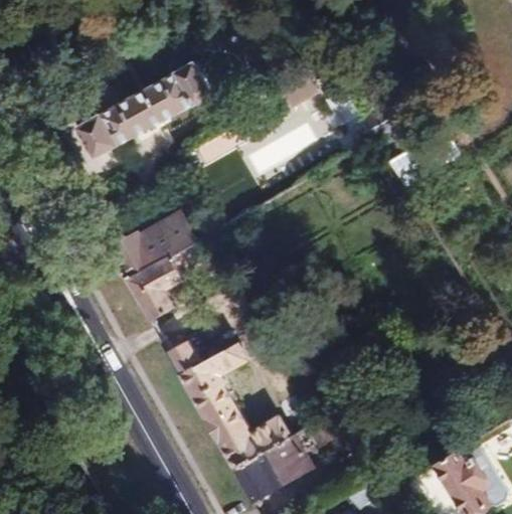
[(211,95),(194,63),(79,127),(96,156),(192,104),(192,106),(211,95)]
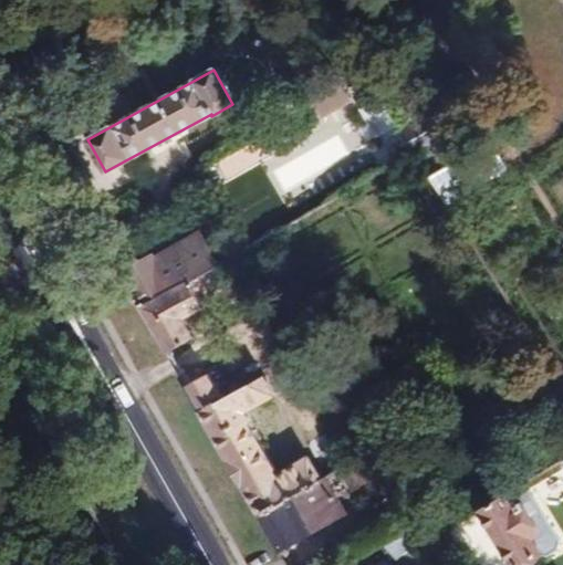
[(319,115),(348,106),(342,83),(312,92),(319,115)]
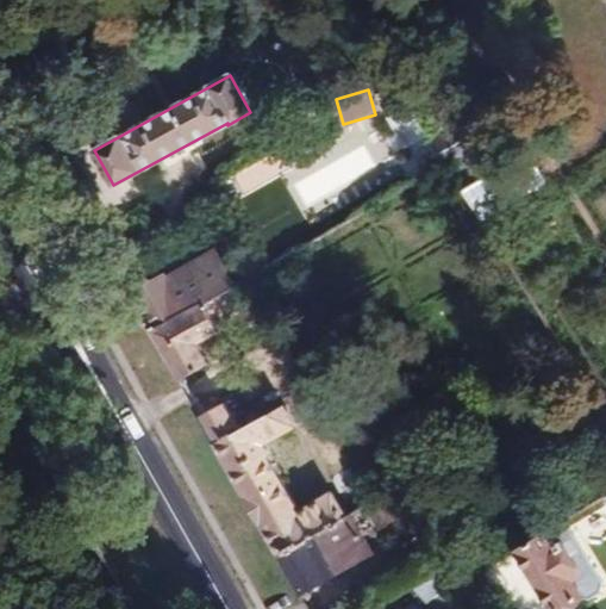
[(461,190),(480,222),(543,184),(530,161),(511,173),(505,165),(504,165),(461,190)]
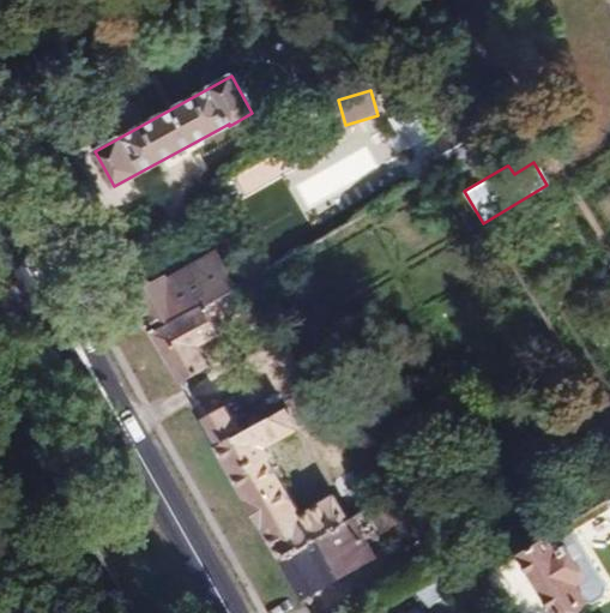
[(213,254),(207,257),(229,294),(234,290),(213,254)]
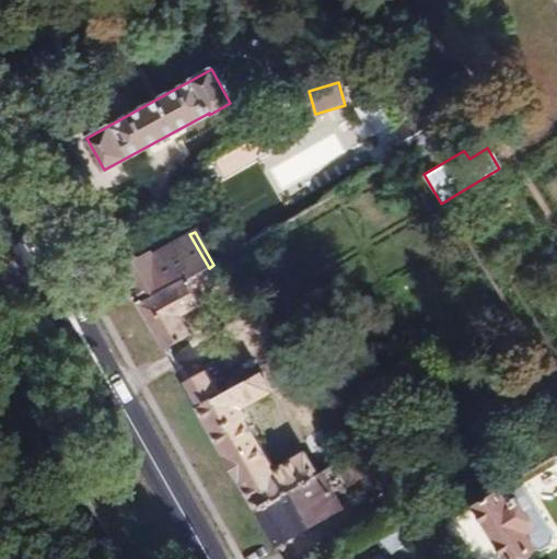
[(209,268),(189,234),(150,257),(148,254),(118,270),(138,305),(202,271),(209,268)]
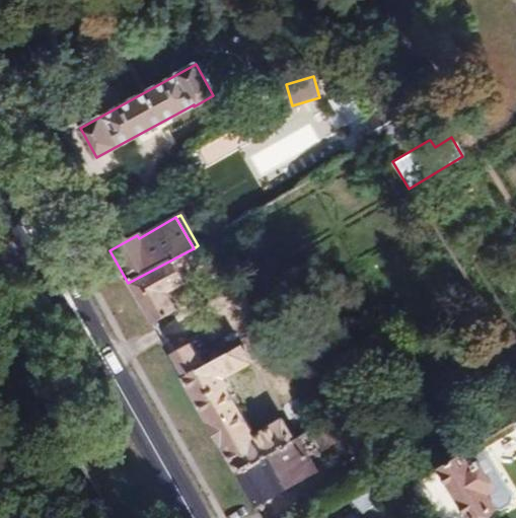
[(188,251),(128,283),(152,324),(175,310),(165,293),(185,282),(178,272),(195,264),(188,251)]
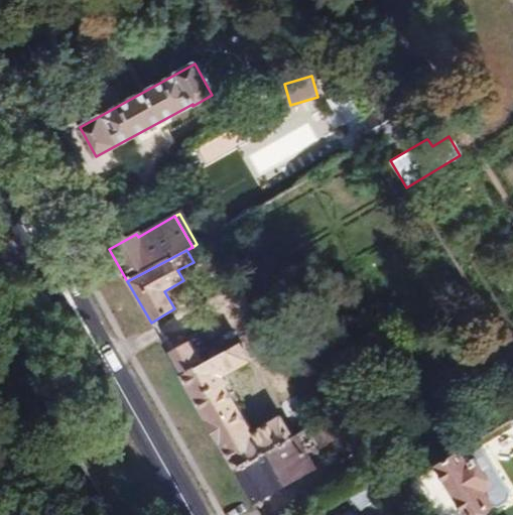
[(189,342),(169,353),(235,470),(291,437),(279,417),(251,434),(223,385),(225,383),(220,375),(247,360),(236,341),(202,361),(189,342)]
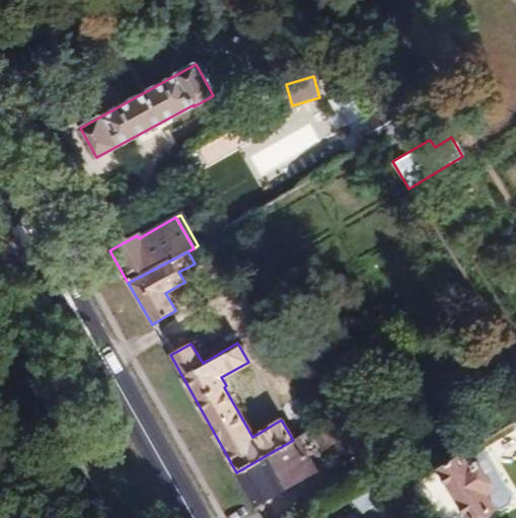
[(293,440),(236,472),(255,506),(315,472),(296,439),(293,440)]
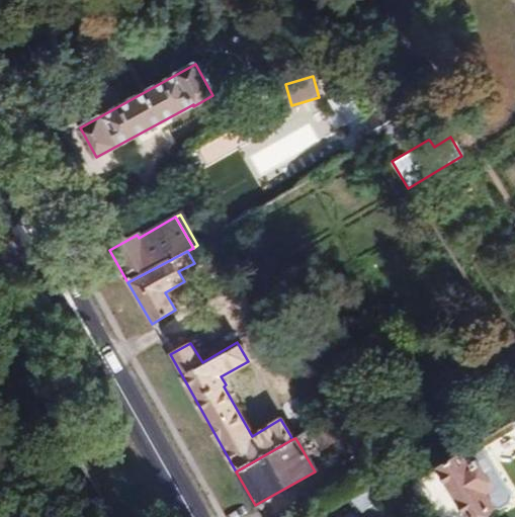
[(439,469),(400,492),(410,508),(429,497),(440,516),(482,516),(496,508),(499,509),(508,504),(510,496),(478,443),(438,466),(439,469)]
